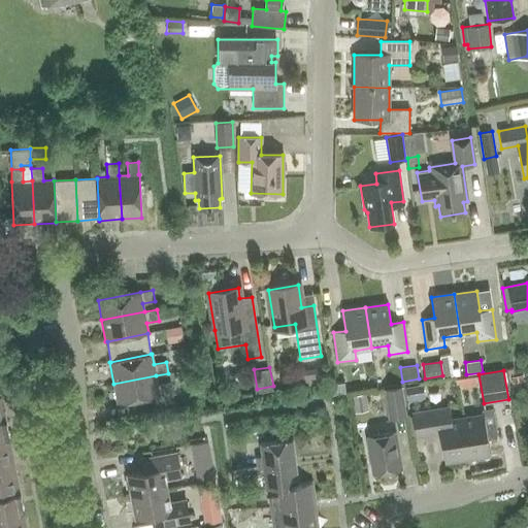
[(158,384),(156,375),(113,384),(118,403),(160,395),(172,393),(170,382),(158,384)]
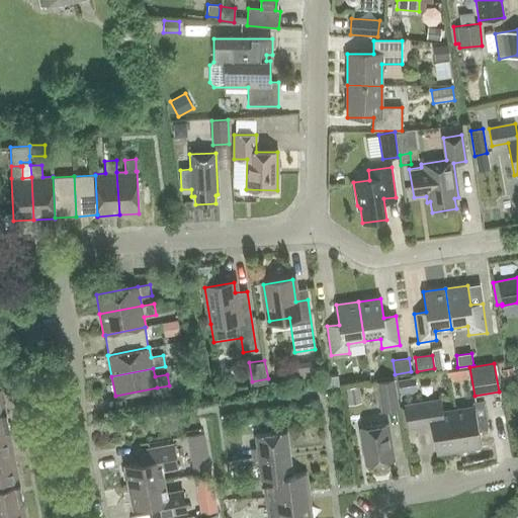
[(325,376),(326,387),(340,385),(338,374),(325,376)]
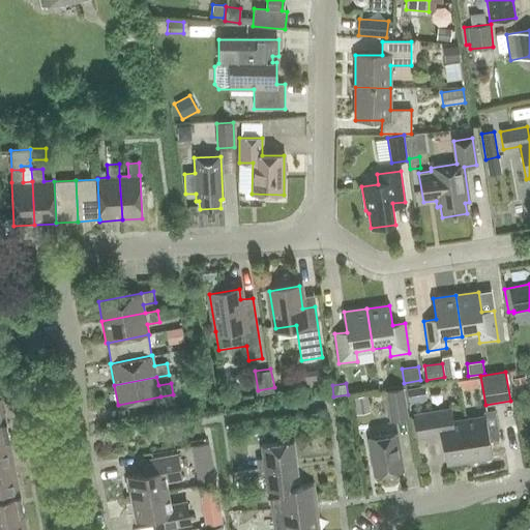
[(408,388),(410,402),(425,400),(423,386),(408,388)]
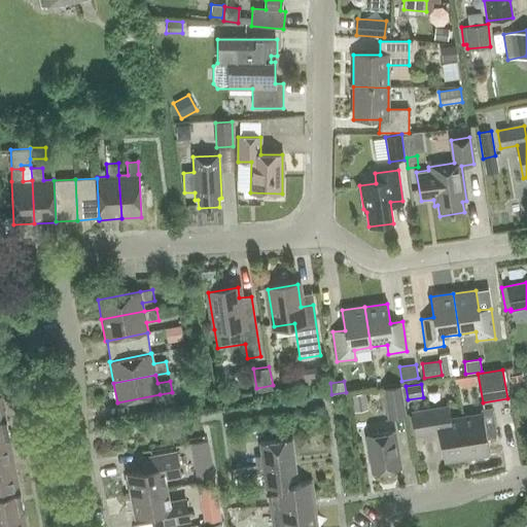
[(383,387),(388,418),(407,416),(401,385),(383,387)]
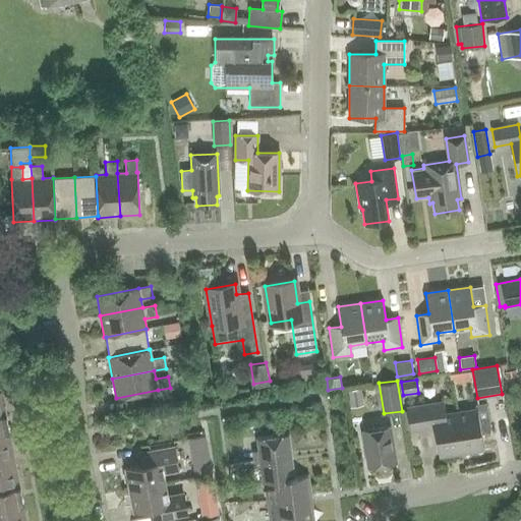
[(347,391),(350,407),(363,405),(360,388),(347,391)]
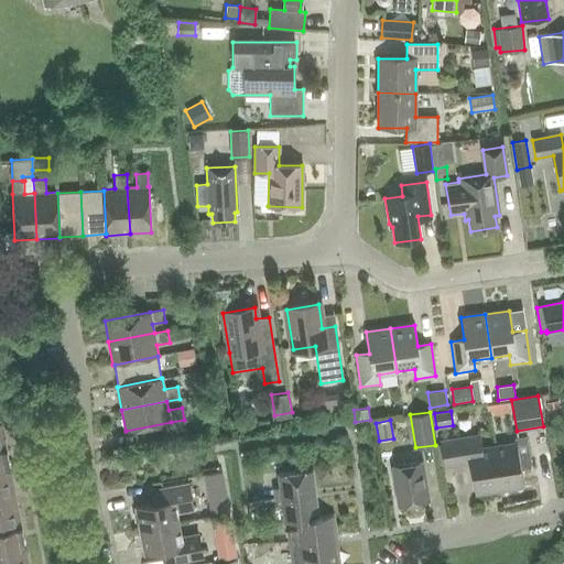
[(499,489),(492,448),(481,449),(479,436),(440,442),(443,466),(469,462),(475,492),(499,489)]
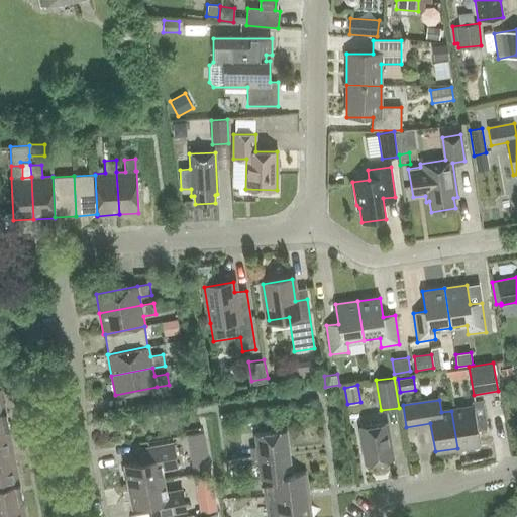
[(473,407),(451,411),(457,448),(480,444),(477,427),(487,425),(483,400),(472,401),(473,407)]
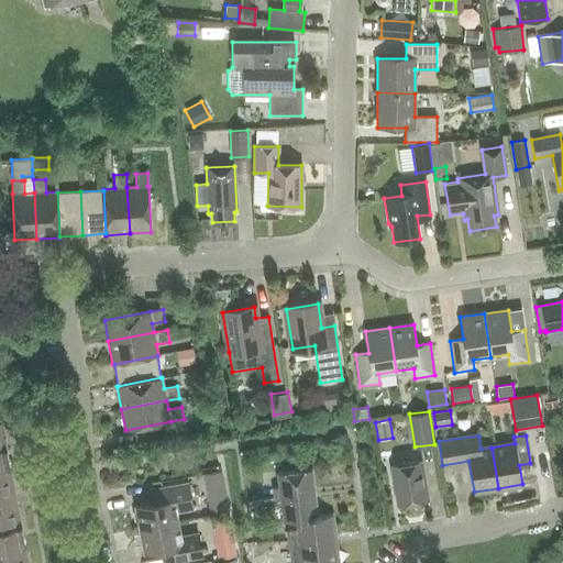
[(0,477),(12,475),(7,450),(0,451),(0,477)]
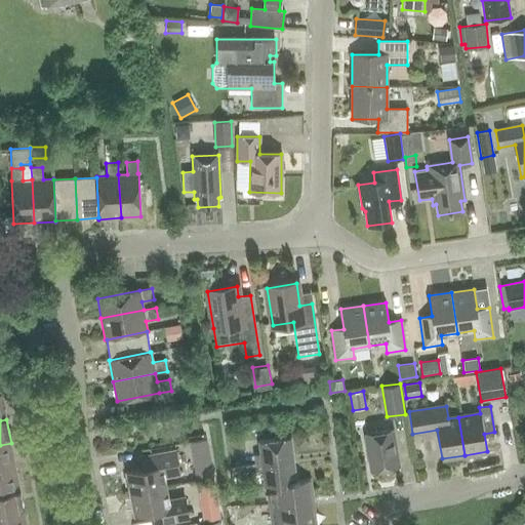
[(370,471),(399,466),(393,430),(364,435),(370,471)]
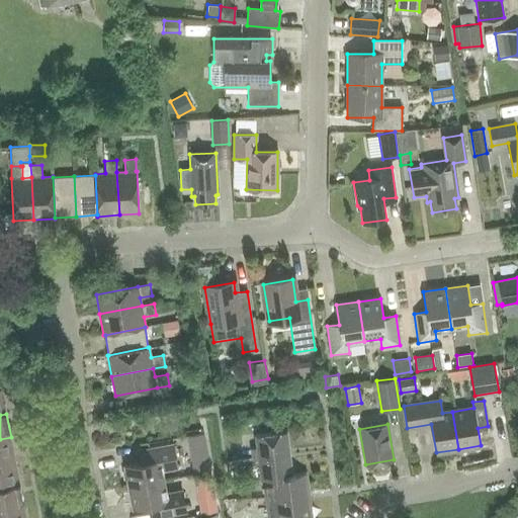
[(189,434),(193,451),(205,448),(202,431),(189,434)]
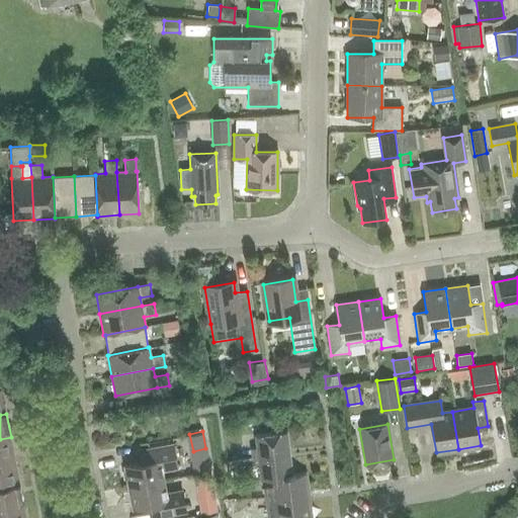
[(251,449),(252,454),(288,450),(286,431),(255,435),(257,448),(251,449)]
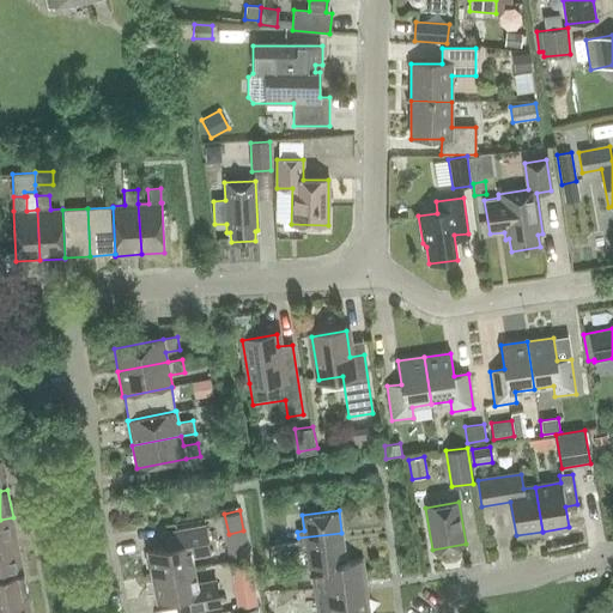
[(0,548),(18,546),(13,517),(0,520),(0,548)]
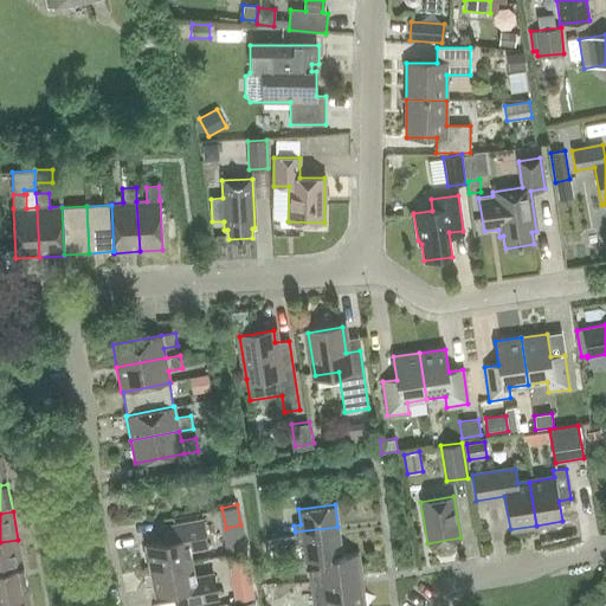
[(150,571),(192,563),(189,548),(207,546),(202,520),(160,528),(162,542),(146,546),(150,571)]
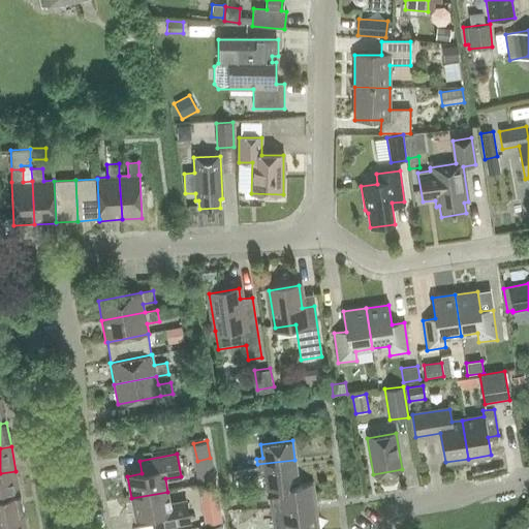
[(294,460),(257,464),(258,470),(263,469),(266,490),(278,489),(313,485),(313,484),(298,485),(294,460)]
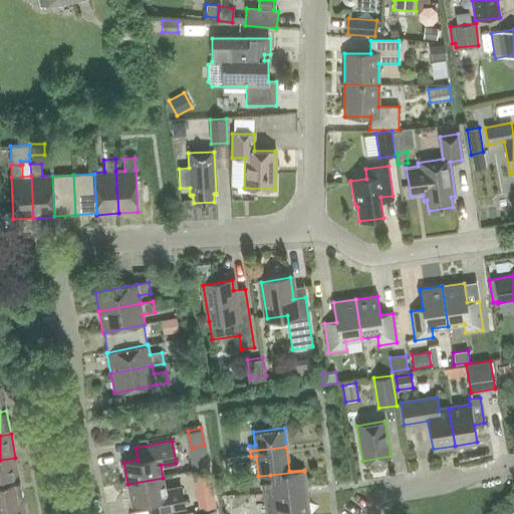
[(0,486),(20,482),(15,458),(0,460),(0,486)]
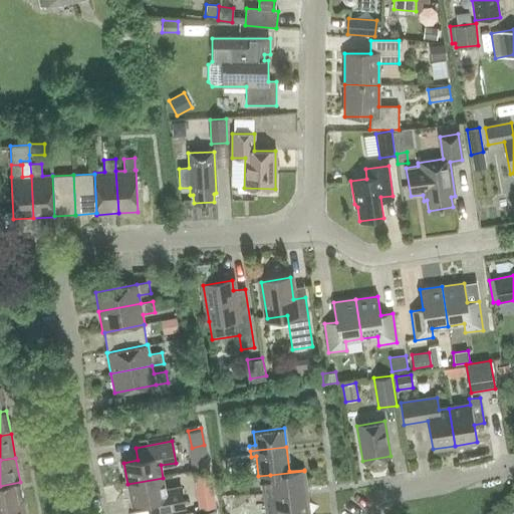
[(225,467),(227,479),(237,478),(236,466),(225,467)]
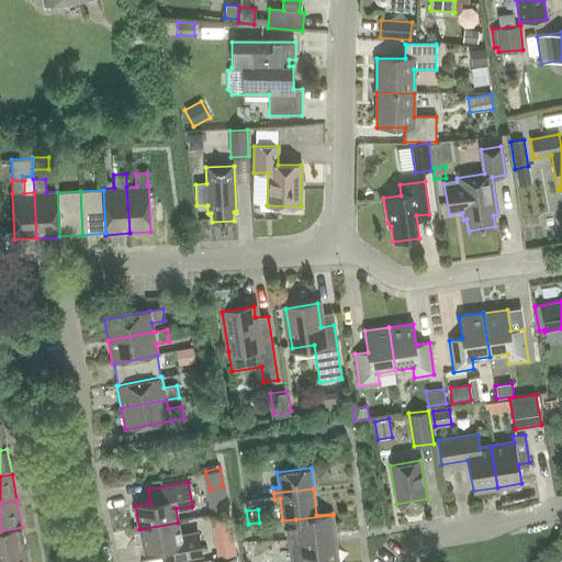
[(287,530),(289,546),(336,540),(333,515),(295,519),(296,529),(287,530)]
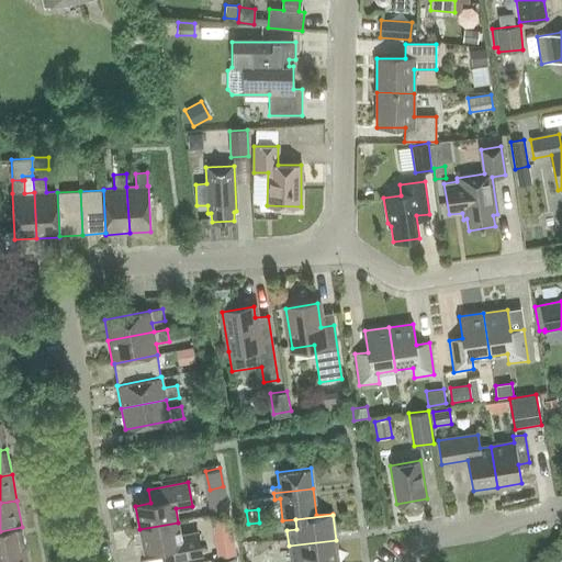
[(159,550),(161,561),(168,561),(201,555),(197,532),(180,536),(178,523),(139,529),(144,553),(159,550)]
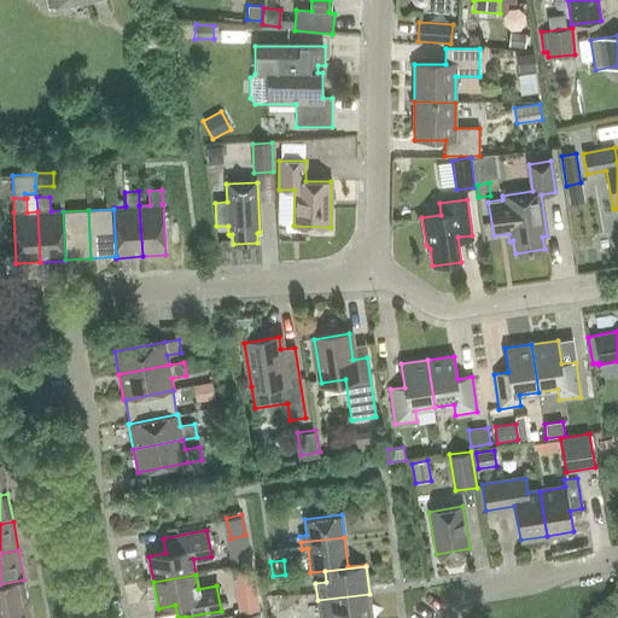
[(0,612),(29,607),(24,579),(0,584),(0,612)]
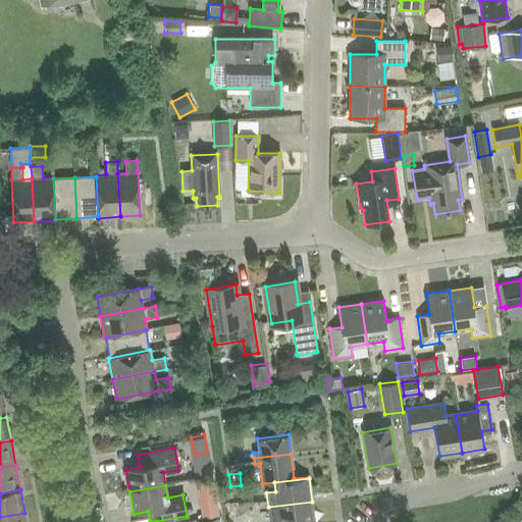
[(202,503),(204,516),(217,514),(215,501),(202,503)]
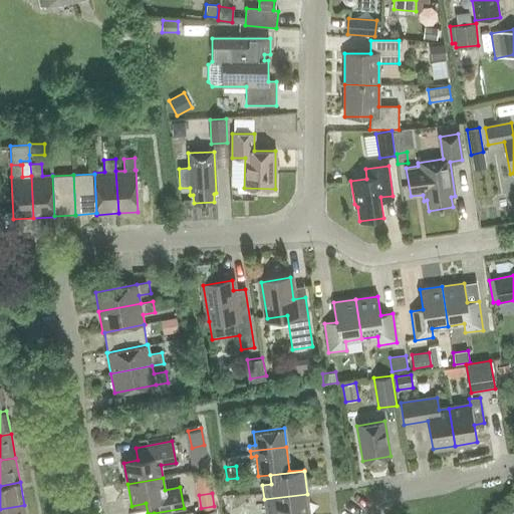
[(309,513),(307,494),(264,499),(265,513),(275,512),(275,513),(309,513)]
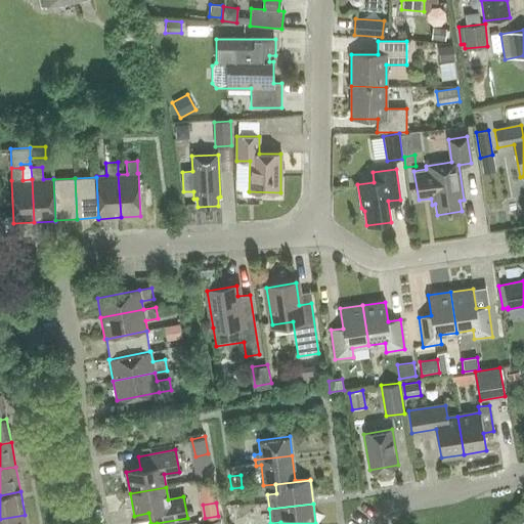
[(239,507),(229,508),(231,521),(241,520),(239,507)]
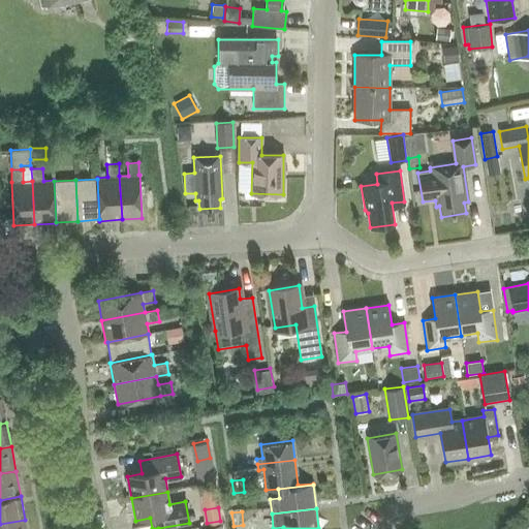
[(27,528),(25,520),(0,524),(0,528),(27,528)]
